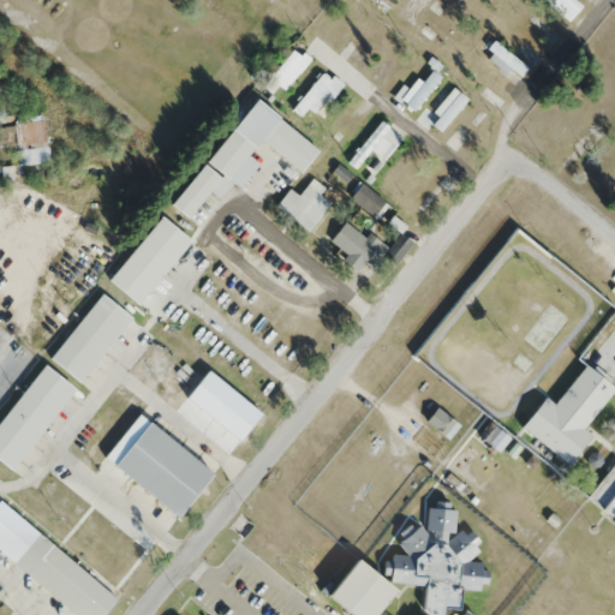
[(547,0),(568,21),(580,9),(571,0),(547,0)]
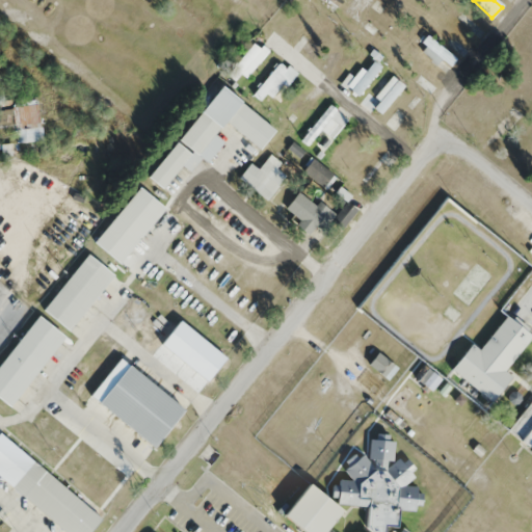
[(350,38),(376,58),(386,45),(360,25),(350,38)]
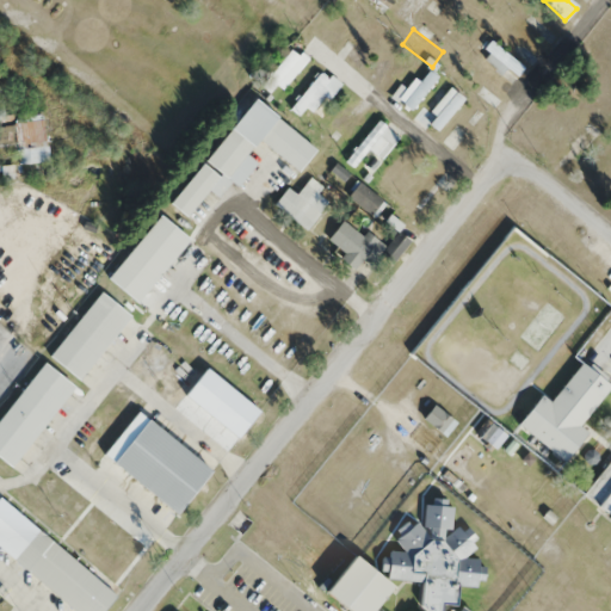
[(281,100),(306,59),(288,47),(263,90),(281,100)]
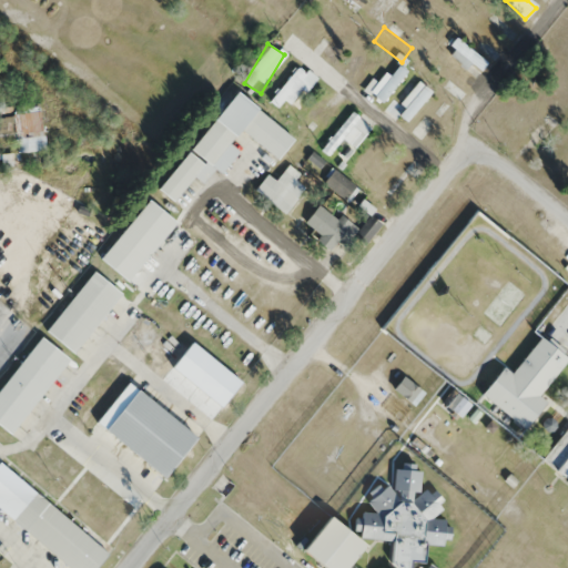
[(476,79),(487,69),(470,50),(459,60),(476,79)]
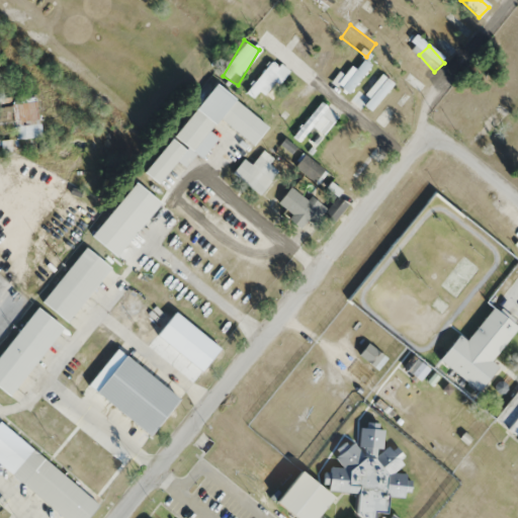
[(257,102),(285,72),(274,61),(245,91),(257,102)]
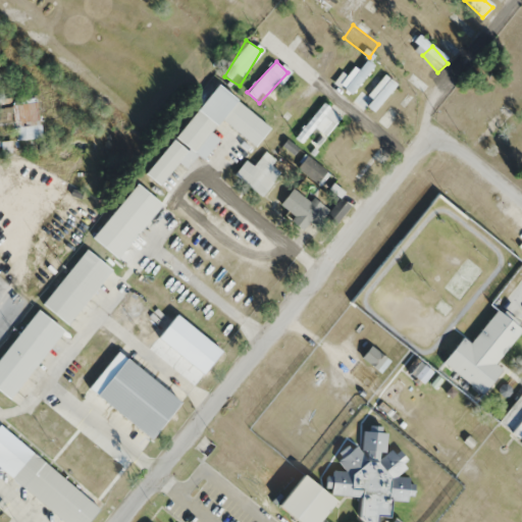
[(347,76),(342,72),(333,84),(350,96),(373,66),(366,61),(358,70),(354,67),(347,76)]
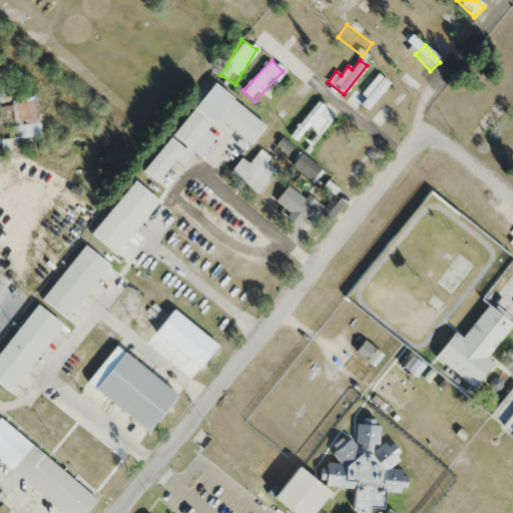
[(358,93),(355,91),(349,98),(365,113),(392,83),(378,71),(358,93)]
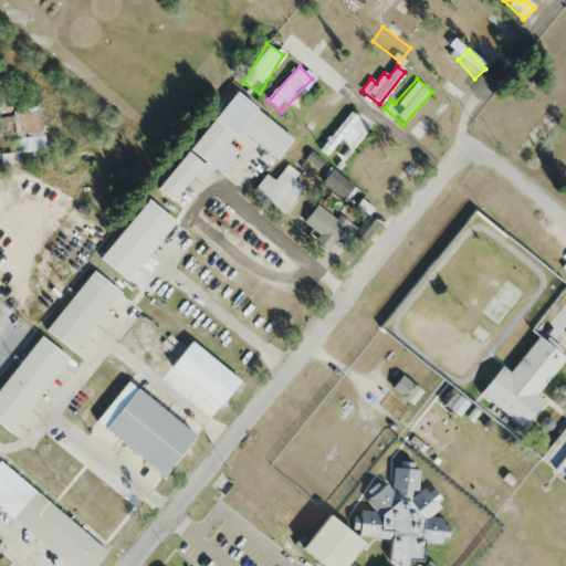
[(158,189),(185,210),(216,171),(219,174),(237,152),(228,144),(239,130),(276,159),(293,138),(234,92),(158,189)]
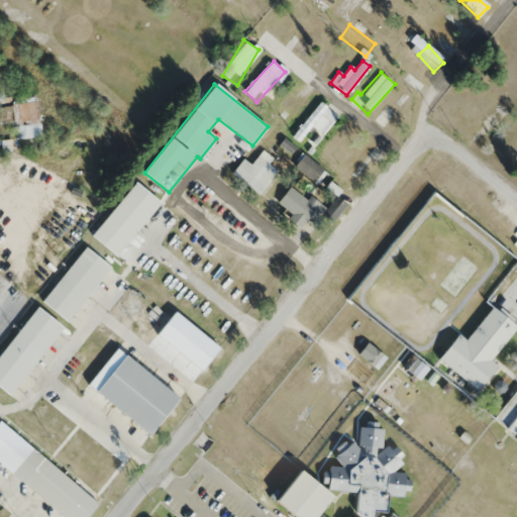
[(377,119),(390,130),(413,100),(403,93),(390,109),(386,106),(377,119)]
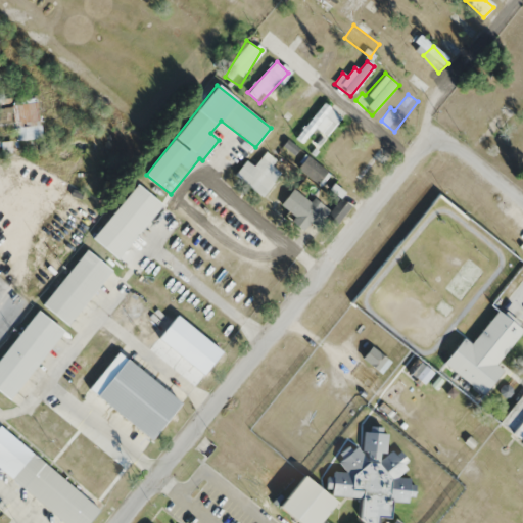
[(41,139),(37,99),(11,101),(15,141),(41,139)]
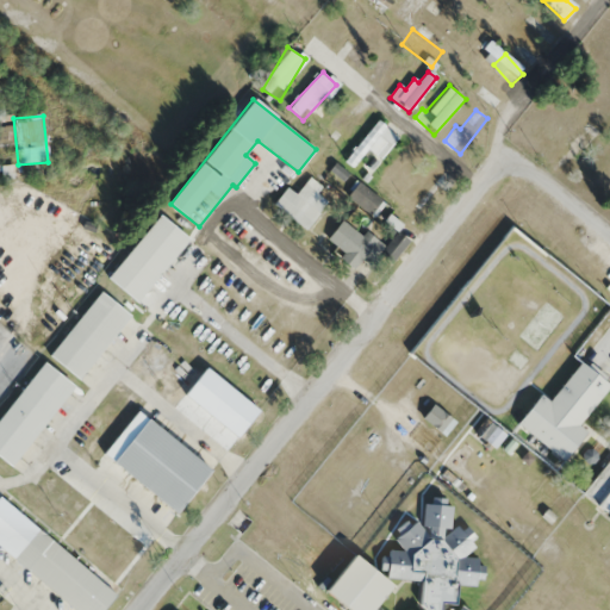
[(343,160),(353,168),(369,151),(380,161),(399,141),(379,122),(343,160)]
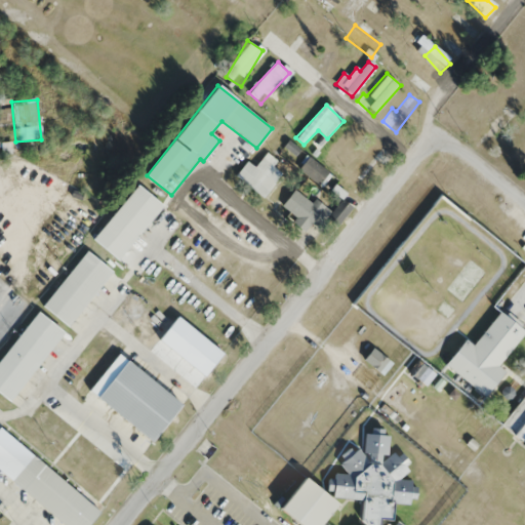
[(247,161),(235,176),(263,198),(282,174),(272,166),(276,161),(267,153),(254,168),(247,161)]
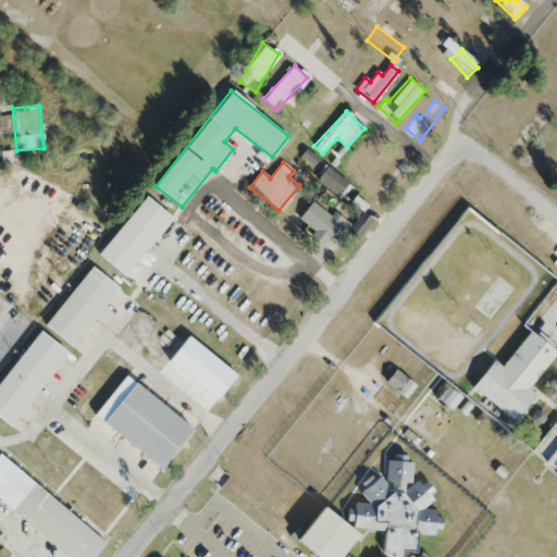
[(349,185),(326,165),(317,178),(339,198),(349,185)]
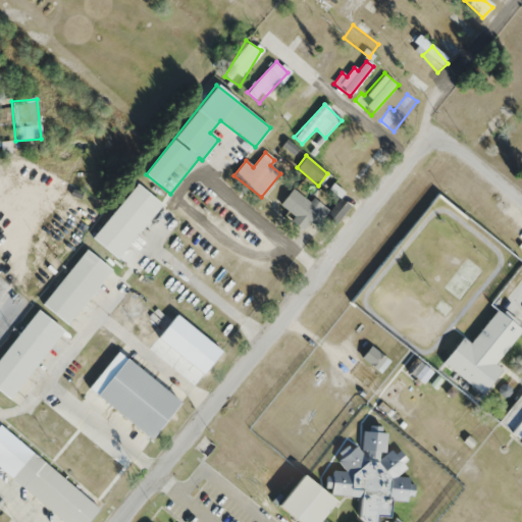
[(92,240),(117,260),(162,205),(136,184),(92,240)]
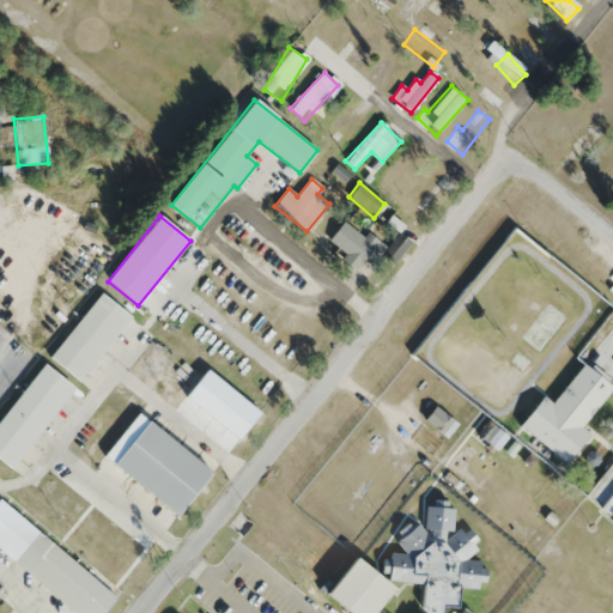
[(411,243),(400,234),(387,248),(368,232),(364,238),(345,222),(326,243),(357,269),(365,261),(383,275),(411,243)]
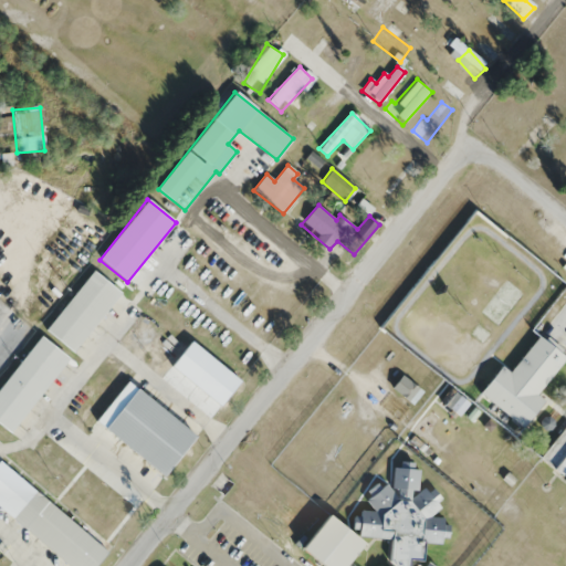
[(74,353),(118,292),(91,271),(45,333),(74,353)]
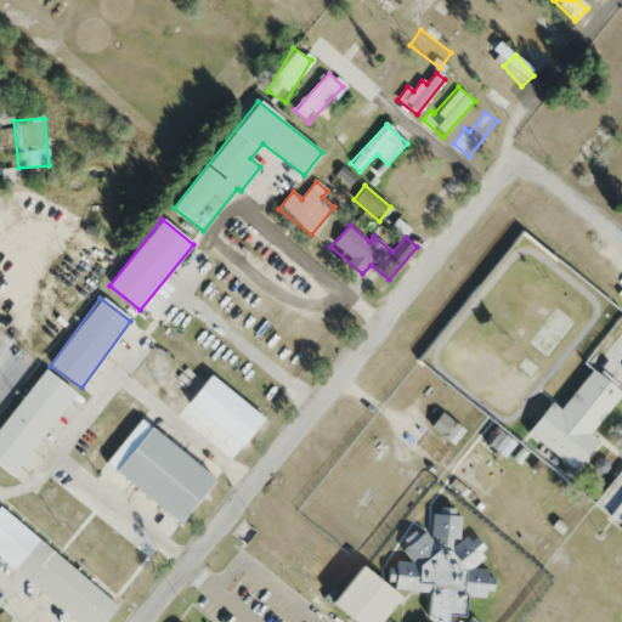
[(73,393),(41,369),(0,425),(0,469),(11,478),(73,393)]
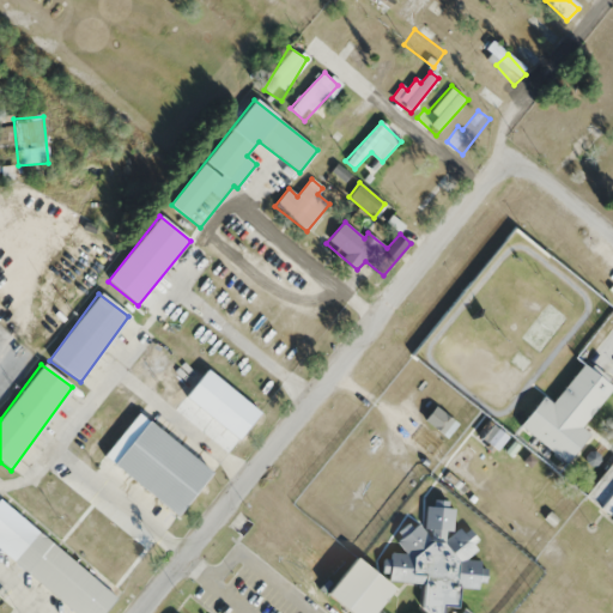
[(552,404),(542,396),(519,428),(566,463),(588,435),(581,429),(612,388),(582,364),(552,404)]
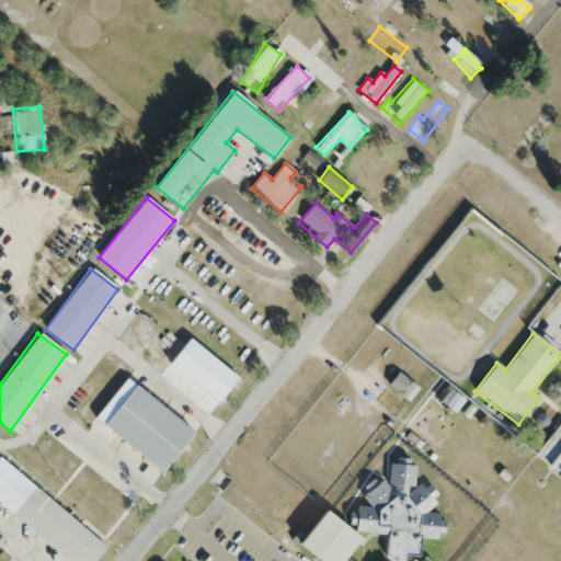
[(377,370),(393,352),(380,341),(364,358),(377,370)]
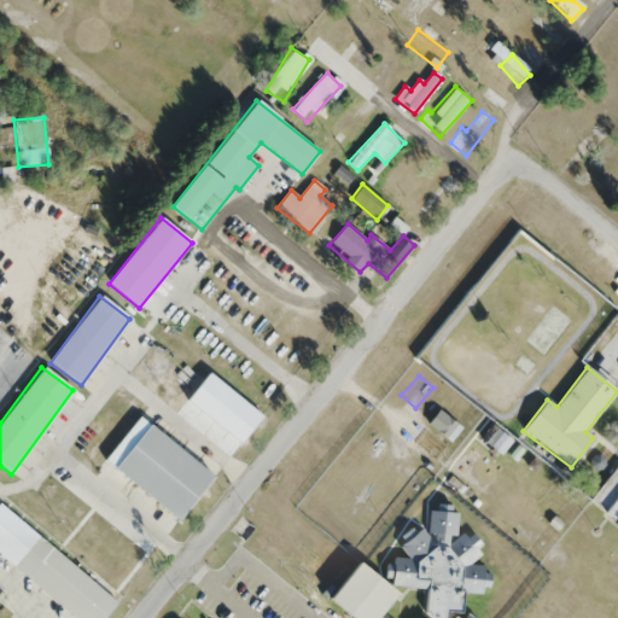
[(455,403),(441,390),(421,410),(436,424),(455,403)]
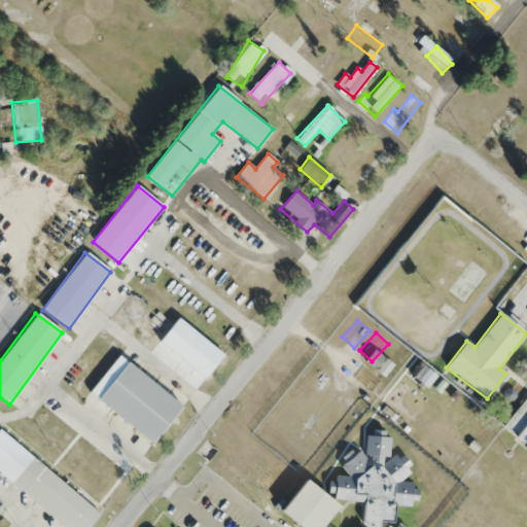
[(0,476),(61,526),(90,526),(101,514),(0,431),(0,476)]
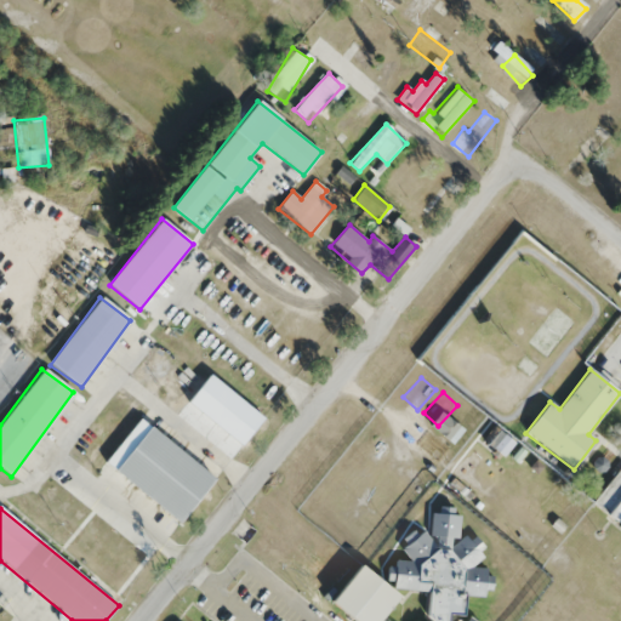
[(473,620),(463,604),(488,591),(495,577),(476,568),(484,551),(455,535),(462,523),(439,510),(426,534),(419,530),(400,563),(388,570),(402,596),(351,568),(330,608),(355,620),(473,620)]
